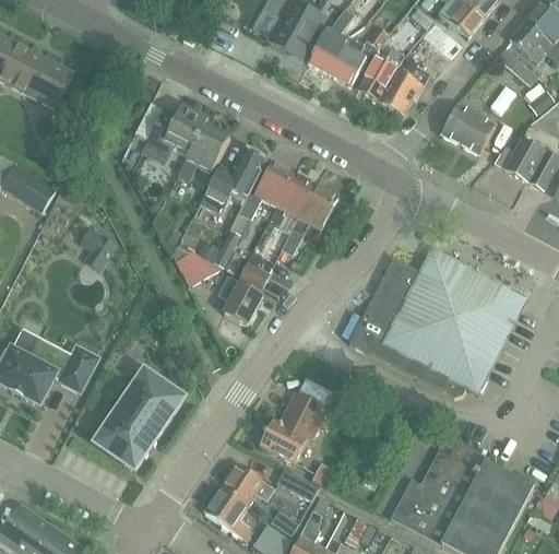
[(268,0),(253,28),(269,37),(268,39),(300,58),(324,15),(296,0),(289,0),(268,0)]
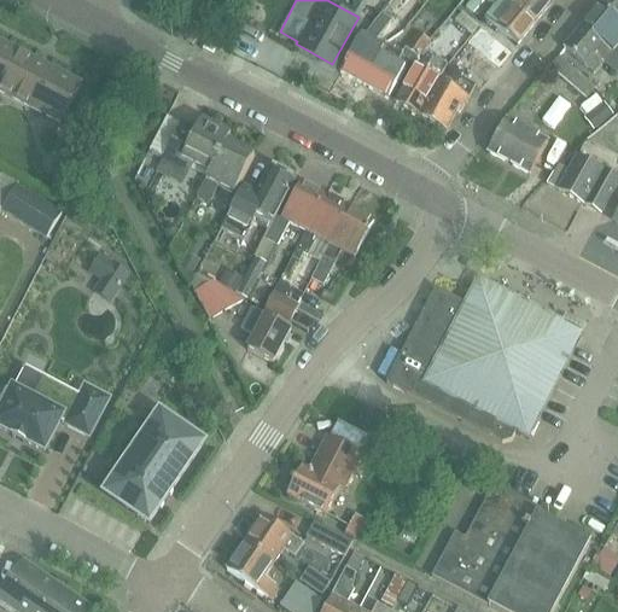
[(485,13),(518,40),(536,18),(513,0),(467,0),(465,3),(472,9),(479,0),(495,0),(485,13)]
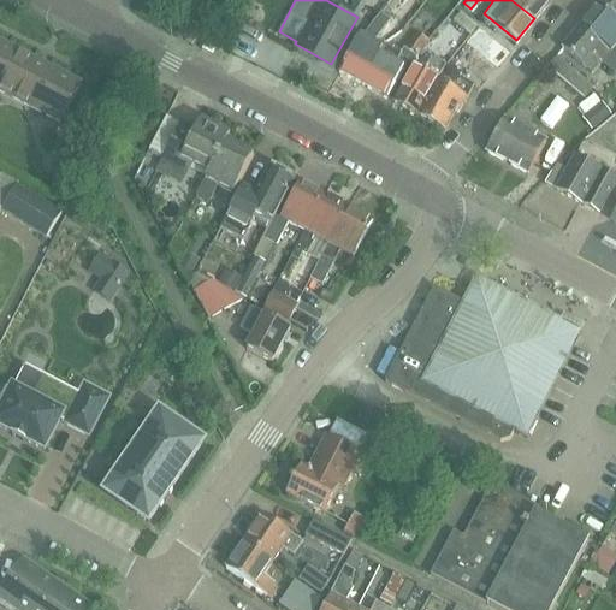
[(511,0),(534,18),(549,0),(511,0)]
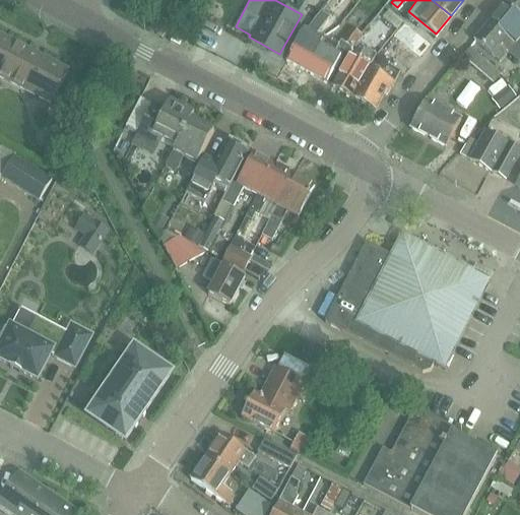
[(509,0),(519,8),(519,0),(509,0)]
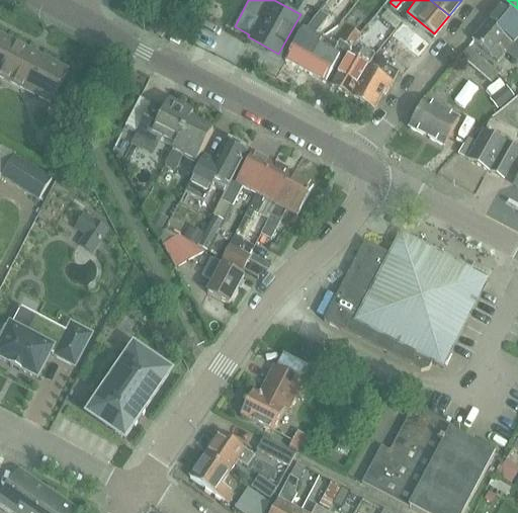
[(488,19),(517,45),(517,14),(503,1),(488,19)]
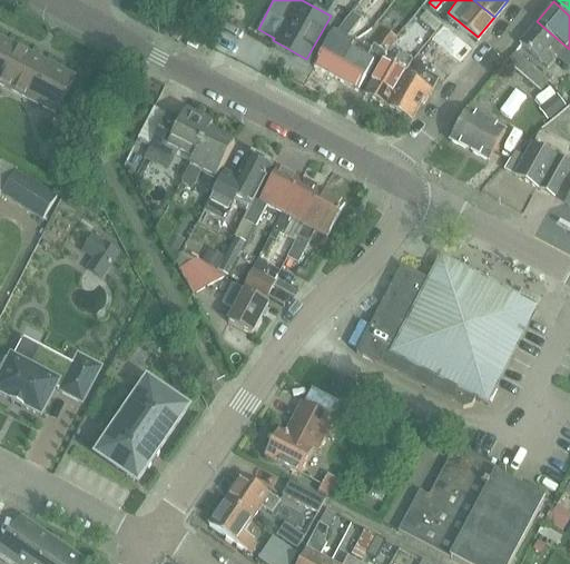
[(419,16),(435,29),(442,20),(425,7),(419,16)]
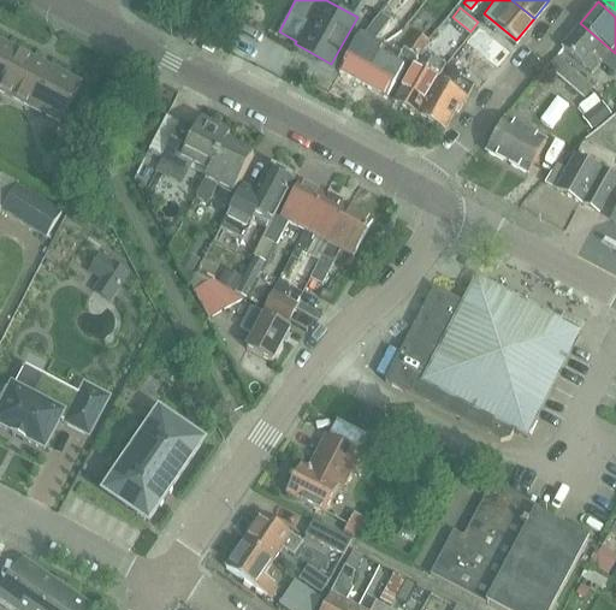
[(338,67),(362,81),(383,43),(374,39),(385,23),(374,17),(361,33),(360,31),(354,39),(338,67)]
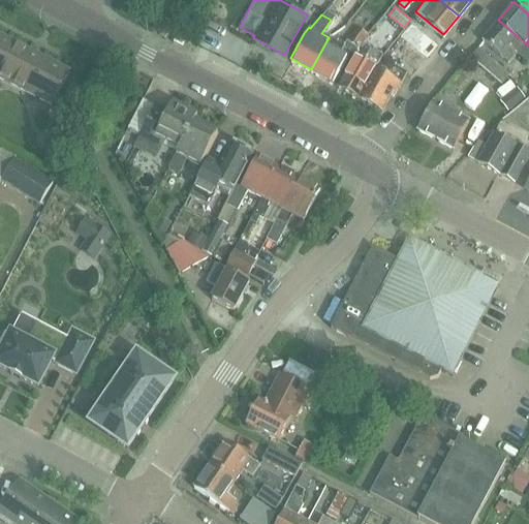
[(528,45),(498,20),(483,38),(508,60),(517,51),(528,61),(528,45)]
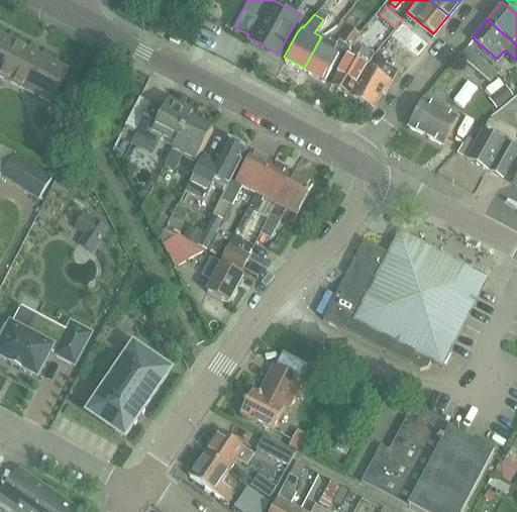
[(321,36),(304,68),(324,79),(341,47),(347,50),(348,50),(349,48),(347,46),(359,30),(348,23),(336,41),(323,33),(321,36)]
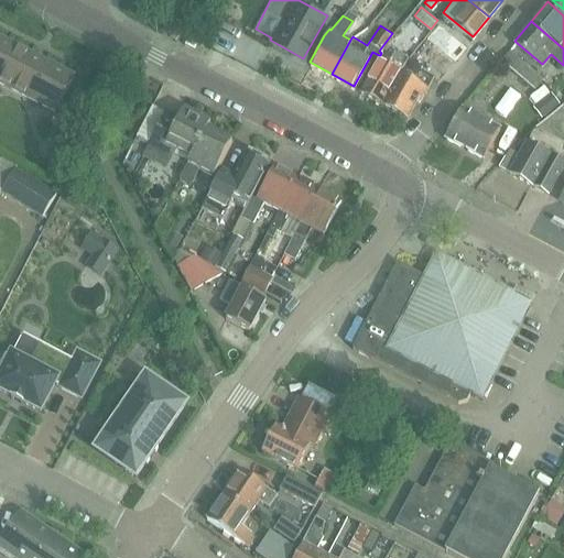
[(0,79),(55,107),(73,72),(0,34),(0,79)]
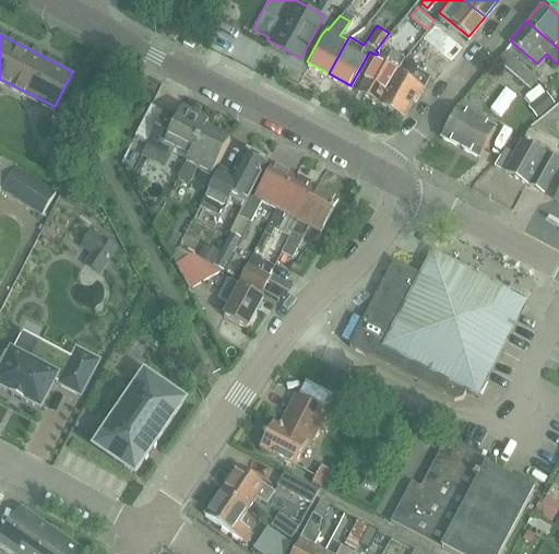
[(357,89),(379,101),(401,60),(404,56),(391,48),(388,54),(390,55),(387,60),(377,55),(376,55),(357,89)]
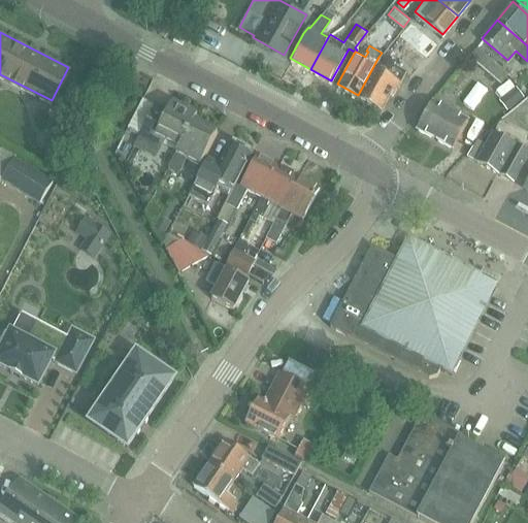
[(508,71),(494,59),(477,45),(468,56),(500,82),(508,71)]
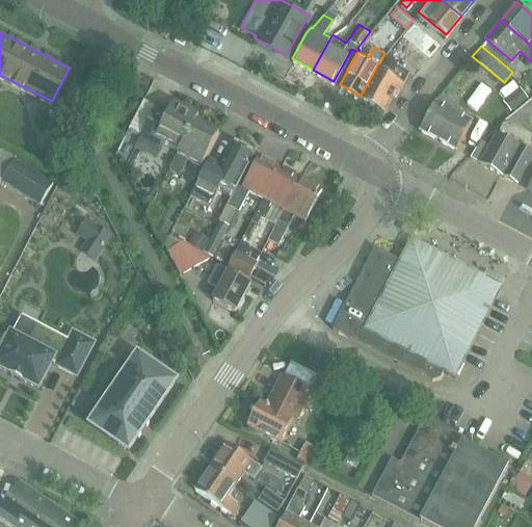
[(381,57),(361,96),(383,108),(392,93),(395,95),(408,71),(395,63),(397,59),(384,53),(381,57)]
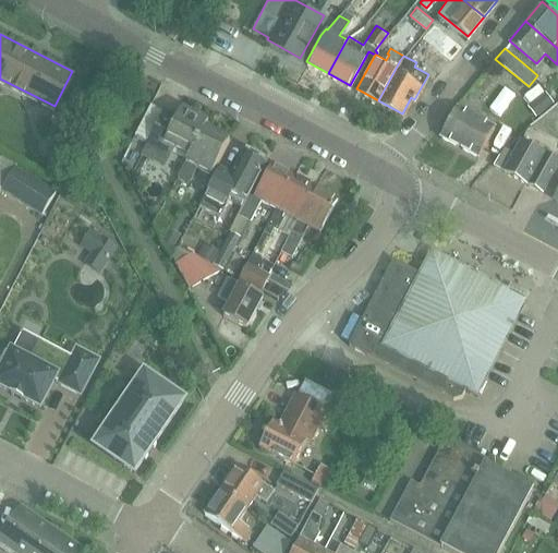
[(545,89),(535,97),(543,108),(554,100),(545,89)]
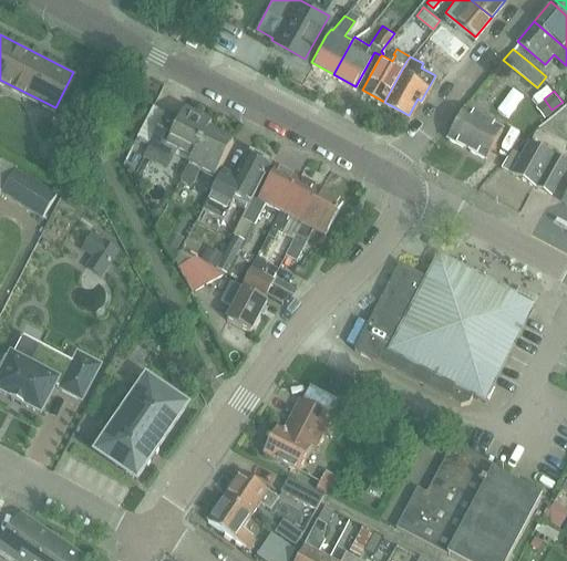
[(485,156),(502,126),(463,105),(446,135),(485,156)]
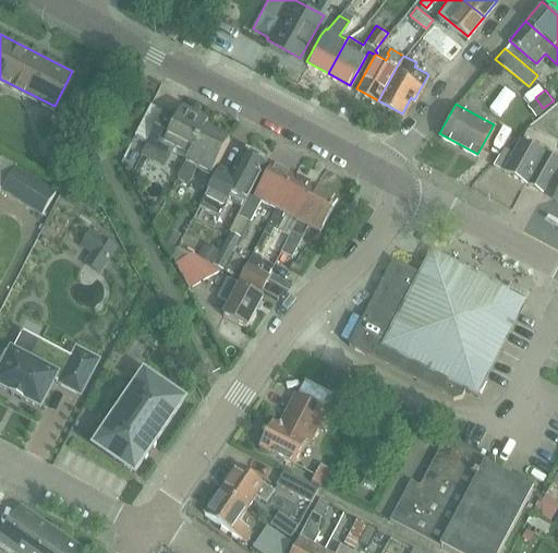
[(170,144),(187,153),(189,154),(204,123),(205,124),(207,120),(180,106),(176,115),(164,108),(157,120),(146,140),(167,151),(170,144)]
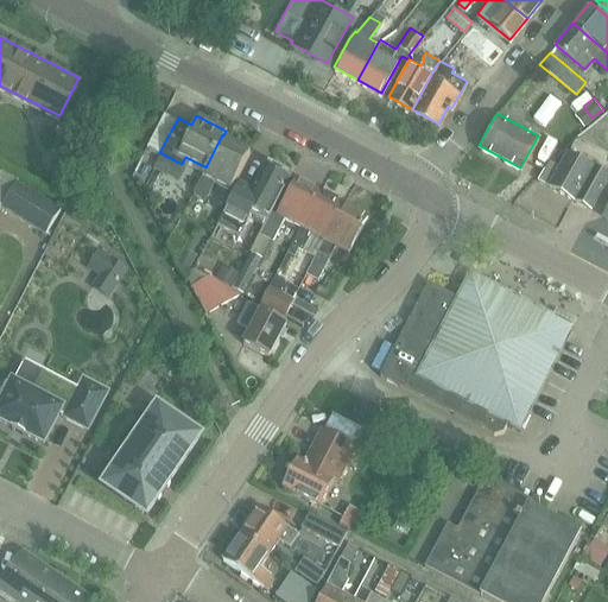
[(206,168),(204,166),(191,190),(192,190),(201,195),(210,177),(232,188),(236,178),(252,150),(223,135),(222,134),(206,168)]
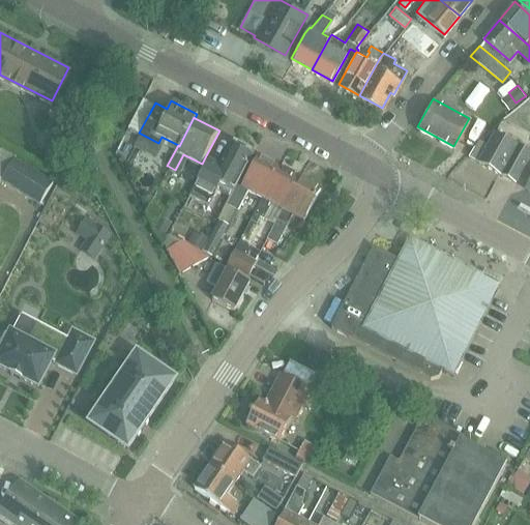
[(497,132),(496,130),(495,132),(489,143),(480,139),(474,147),(473,146),(469,154),(512,179),(517,178),(529,153),(529,149),(528,149),(529,145),(529,142),(525,140),(529,133),(506,120),(502,122),(497,132)]
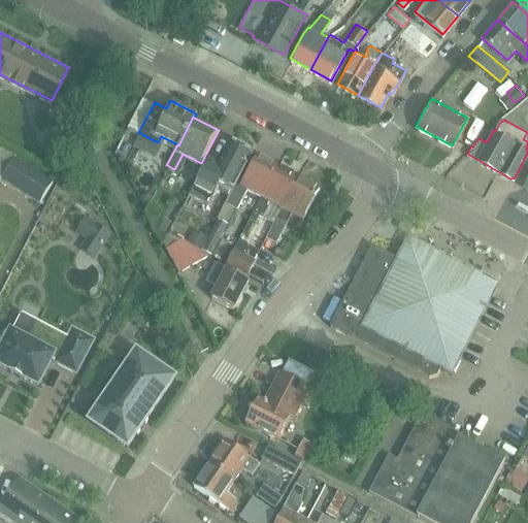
[(220,182),(231,188),(232,188),(236,182),(235,181),(252,151),(231,139),(220,161),(207,156),(190,192),(208,201),(220,182)]
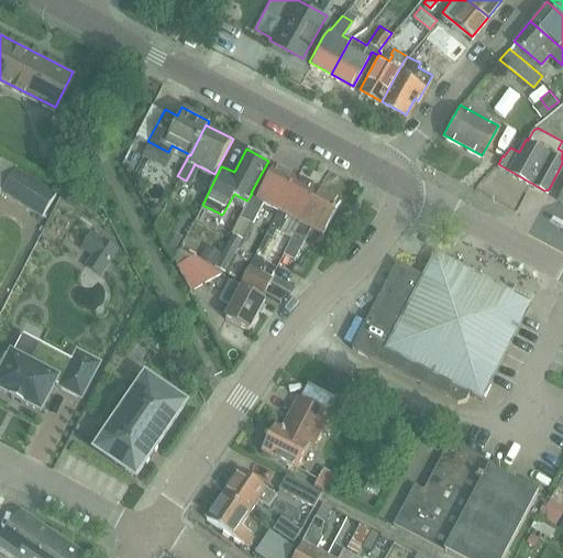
[(7,159),(0,167),(0,182),(8,186),(20,166),(7,159)]
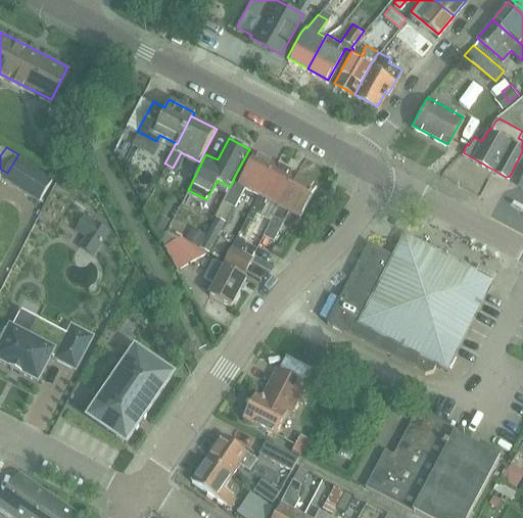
[(230,186),(229,186),(223,198),(215,214),(224,218),(232,203),(234,204),(244,186),(258,193),(274,162),(253,151),(237,181),(234,180),(230,186)]
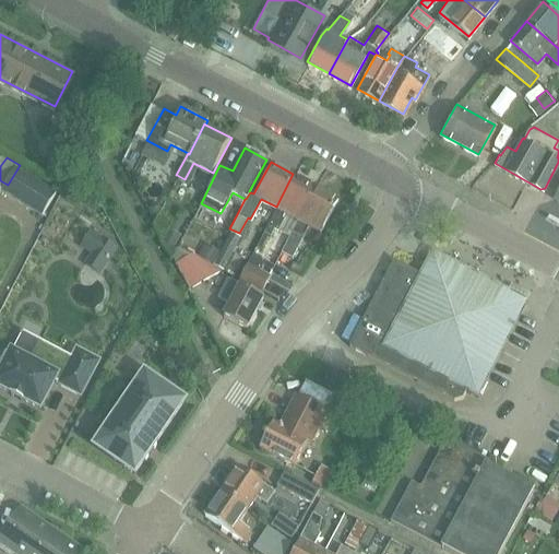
[(8,186),(4,190),(11,195),(43,214),(57,191),(19,167),(8,186)]
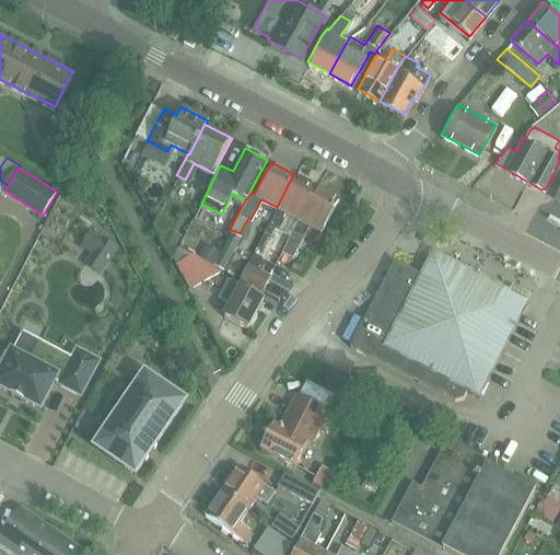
[(293,174),(277,207),(268,222),(265,230),(271,233),(275,227),(278,228),(287,212),(298,218),(315,185),(293,174)]
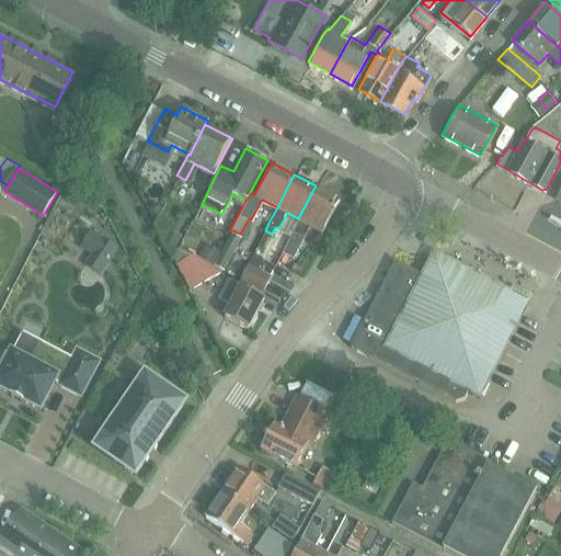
[(316,185),(298,218),(283,247),(282,250),(293,256),(294,252),(309,225),(320,230),(338,197),(316,185)]
